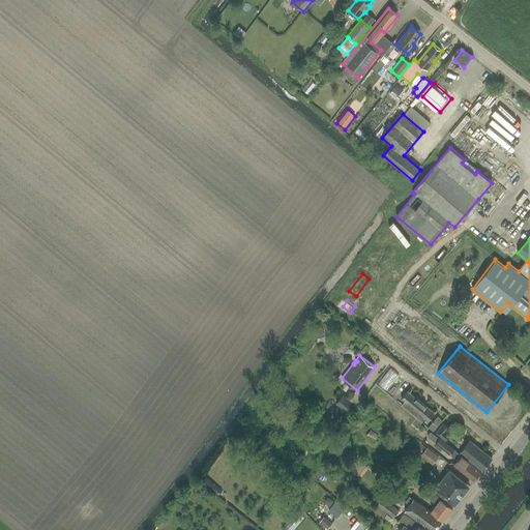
[(407,390),(401,399),(405,401),(402,405),(412,413),(421,402),(407,390)]
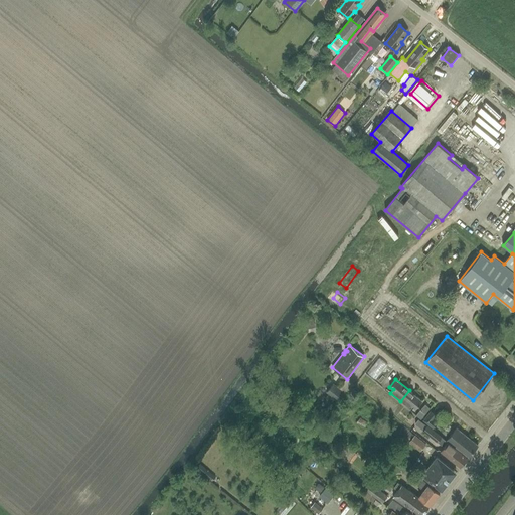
[(338,400),(345,392),(334,383),(327,391),(338,400)]
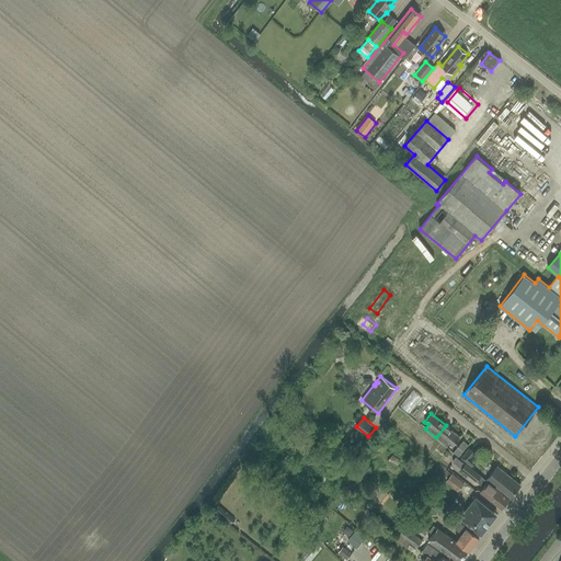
[(446,425),(436,437),(447,446),(449,443),(454,445),(460,437),(446,425)]
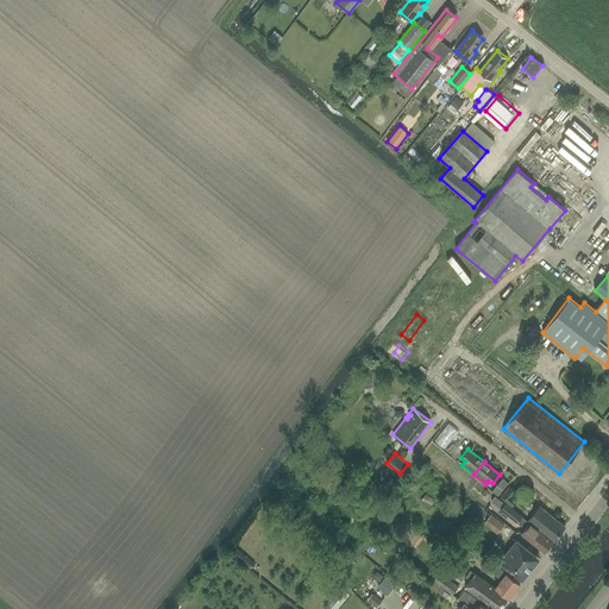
[(503,478),(493,491),(498,496),(509,483),(503,478)]
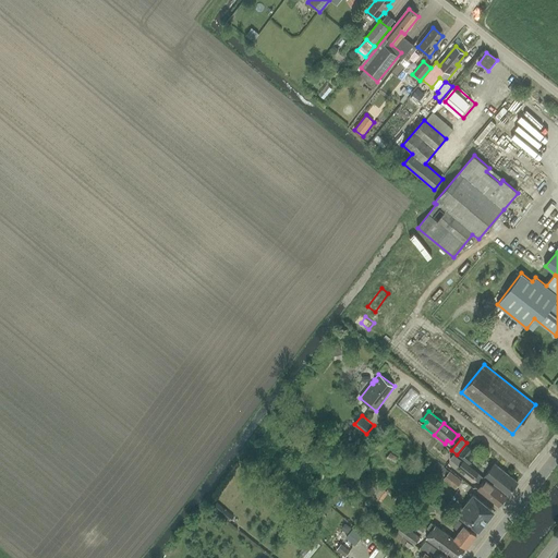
[(459,456),(470,464),(474,458),(471,455),(473,451),(466,446),(459,456)]
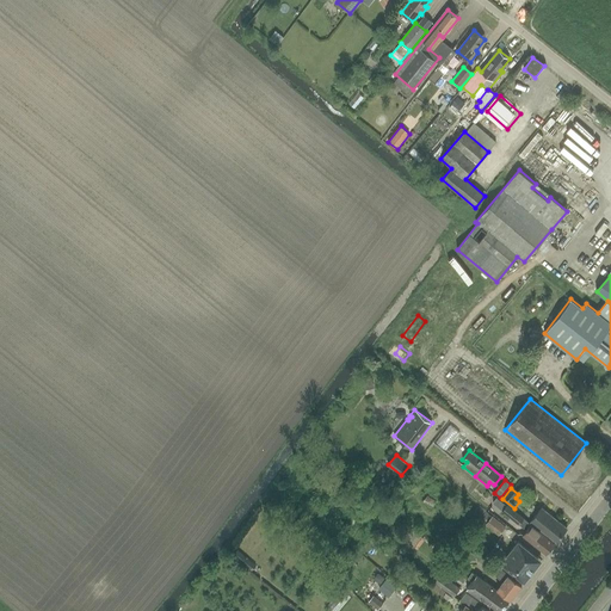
[(503,511),(506,505),(497,498),(493,503),(503,511)]
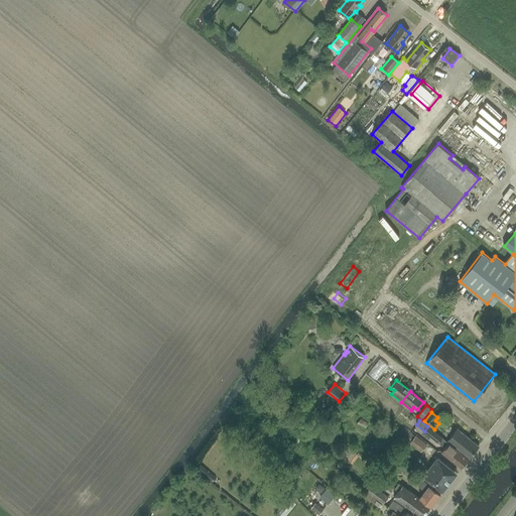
[(469,459),(448,443),(427,426),(424,431),(423,432),(438,443),(444,448),(440,453),(447,459),(448,458),(460,467),(462,469),(469,459)]
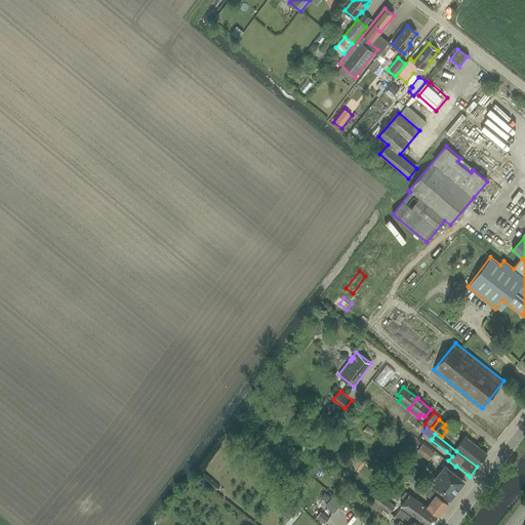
[(478,466),(487,454),(466,437),(456,448),(478,466)]
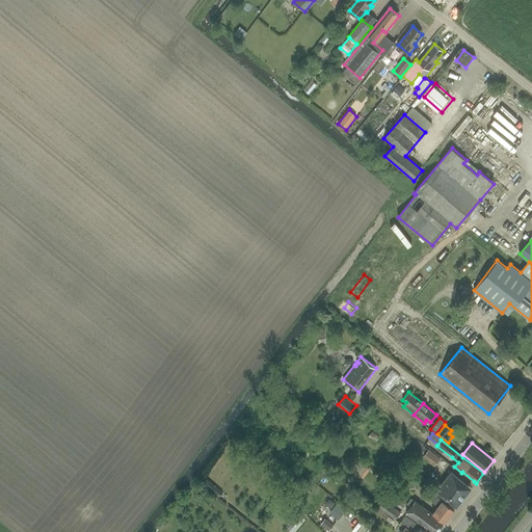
[(426,446),(420,453),(435,464),(441,457),(426,446)]
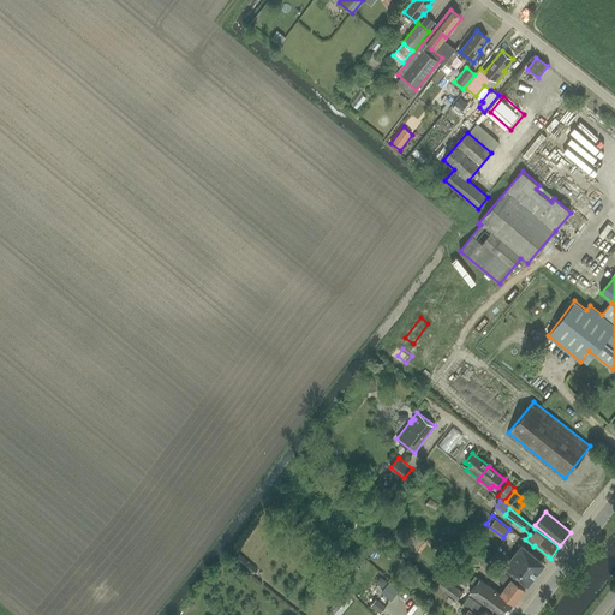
[(407,545),(415,550),(423,538),(416,533),(407,545)]
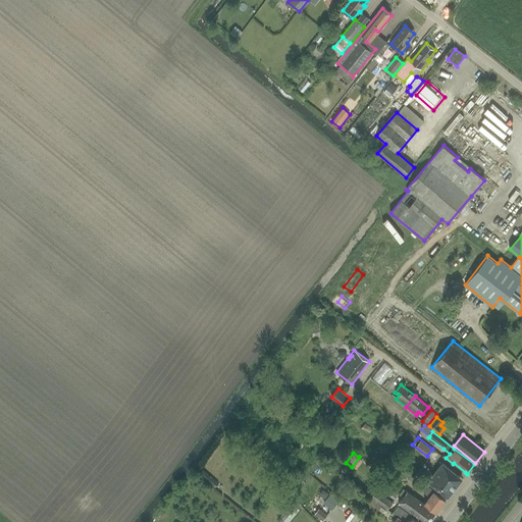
[(428,481),(447,497),(448,498),(462,479),(442,463),(428,481)]
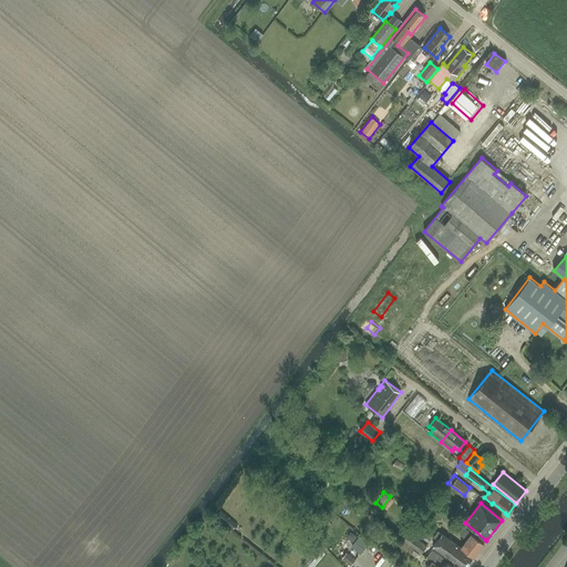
[(216,516),(234,529),(238,525),(220,511),(216,516)]
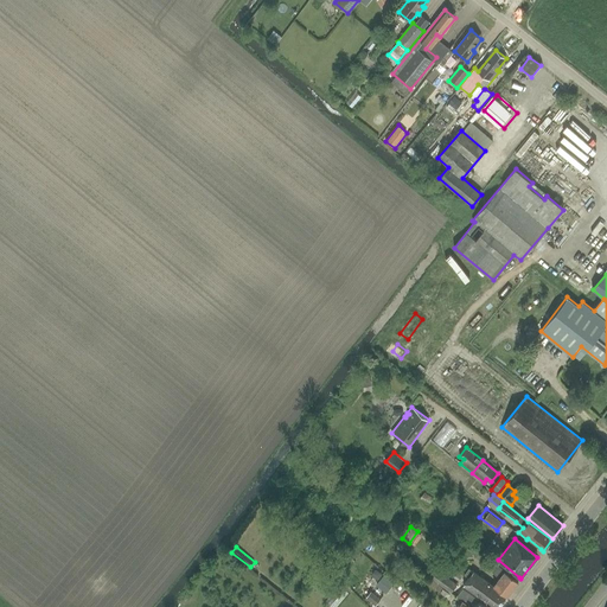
[(508,595),(519,581),(493,562),(487,569),(500,577),(493,586),(508,595)]
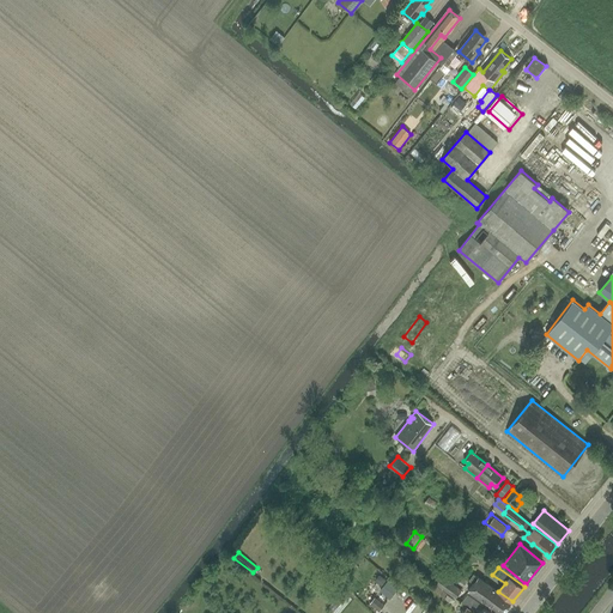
[(468,581),(473,583),(467,592),(496,612),(504,612),(513,602),(513,601),(498,592),(478,577),(473,574),(468,581)]
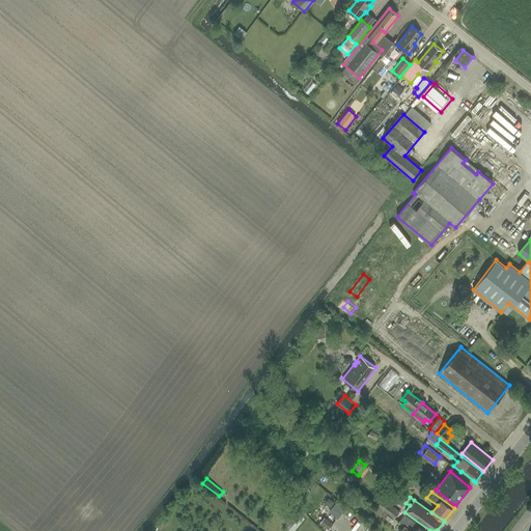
[(394,519),(400,511),(383,499),(376,506),(394,519)]
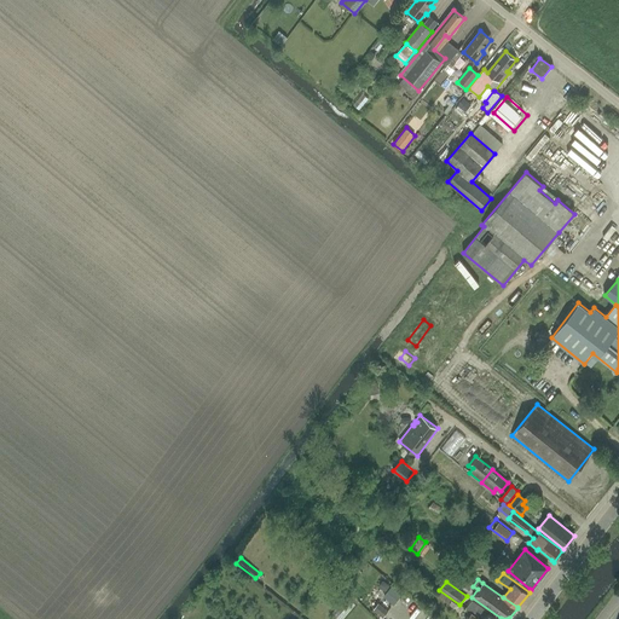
[(394,606),(401,596),(392,588),(385,597),(394,606)]
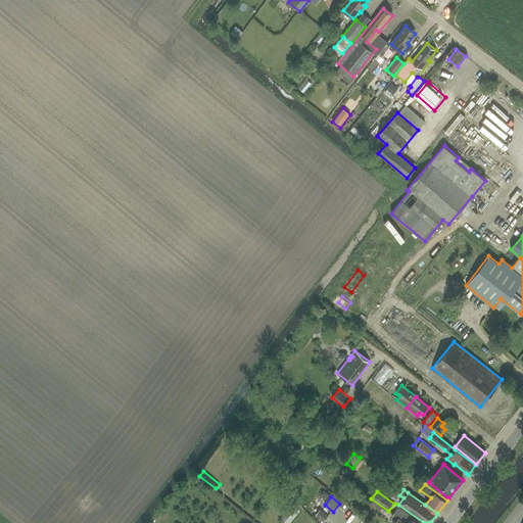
[(284,518),(290,522),(292,522),(302,510),(294,504),(284,518)]
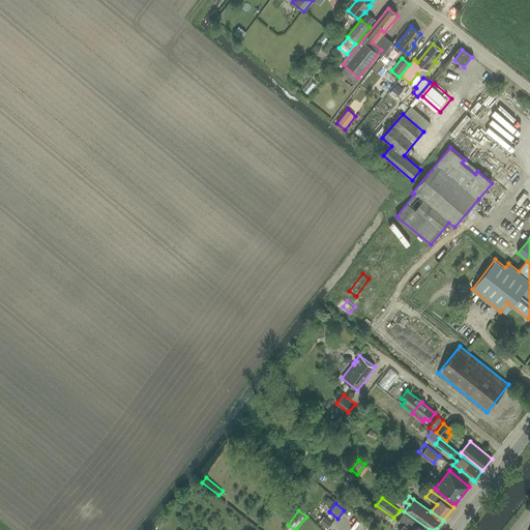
[(398,522),(403,526),(400,529),(424,529),(419,525),(415,529),(413,529),(412,529),(410,529),(409,529),(414,522),(404,514),(398,522)]
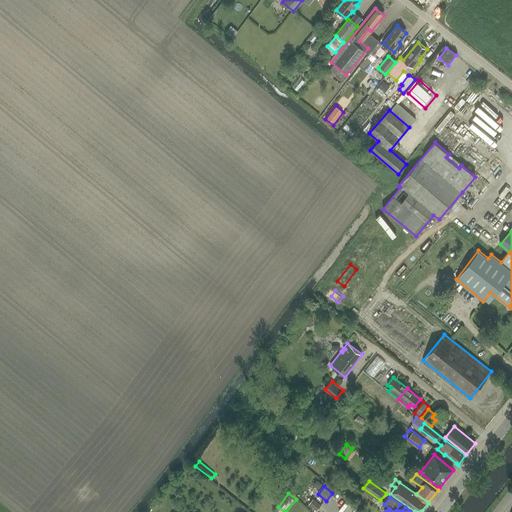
[(309,504),(317,511),(322,506),(313,499),(309,504)]
